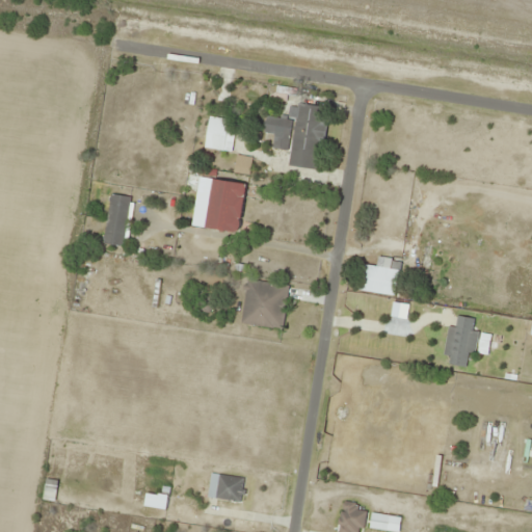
[(288,165),(317,169),(326,108),(290,103),(288,118),(266,114),(264,132),(274,134),(272,148),(290,150),(288,165)]
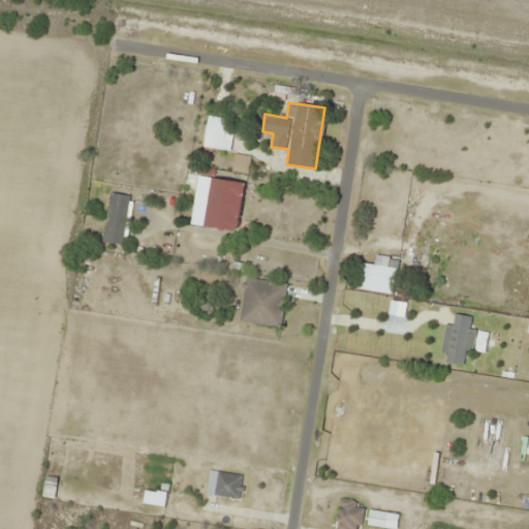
[(232,129),(225,128),(227,118),(208,115),(204,146),(229,151),(232,129)]
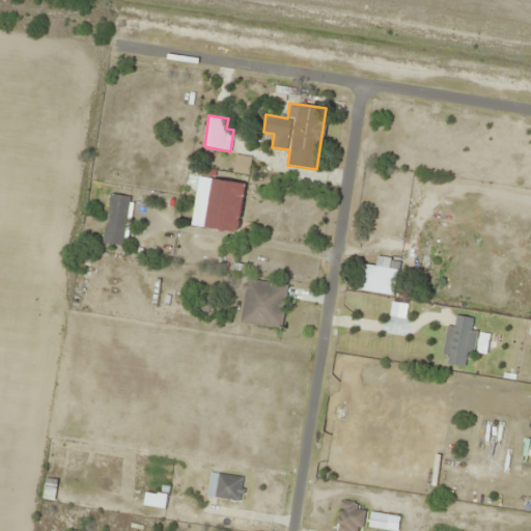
[(234,171),(249,172),(250,157),(236,156),(234,171)]
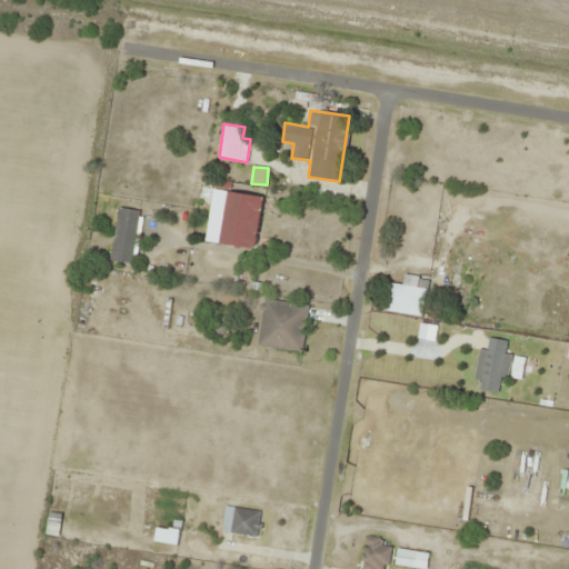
[(262,196),(227,191),(220,243),(257,248),(262,196)]
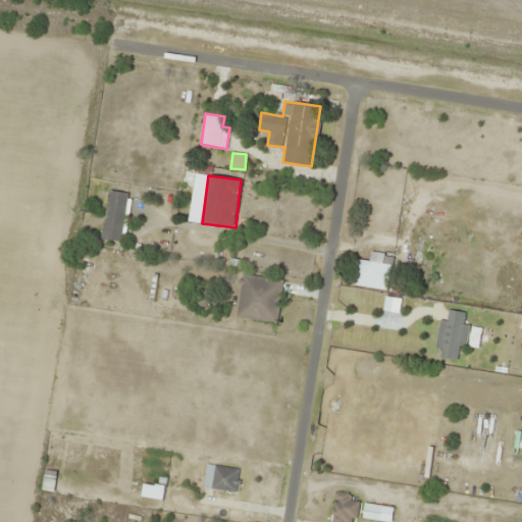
[(123,243),(131,194),(108,190),(101,239),(123,243)]
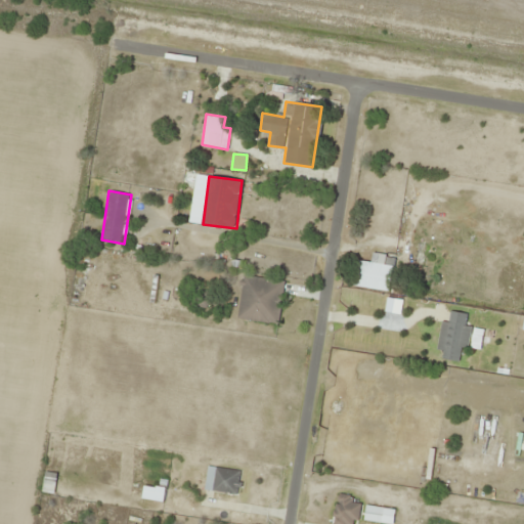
[(390,292),(393,265),(385,264),(386,255),(373,253),(372,262),(357,260),(353,287),(390,292)]
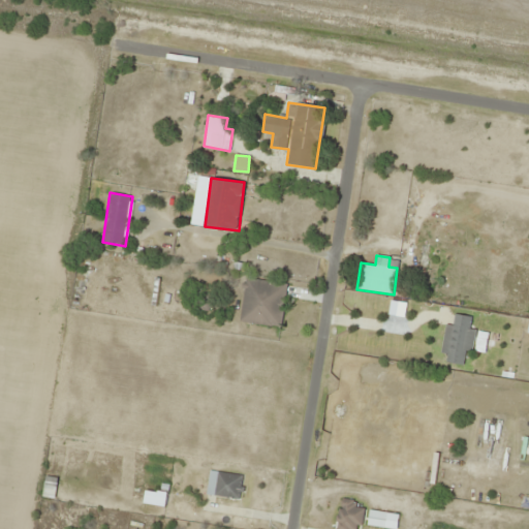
[(239,321),(280,328),(286,284),(245,278),(239,321)]
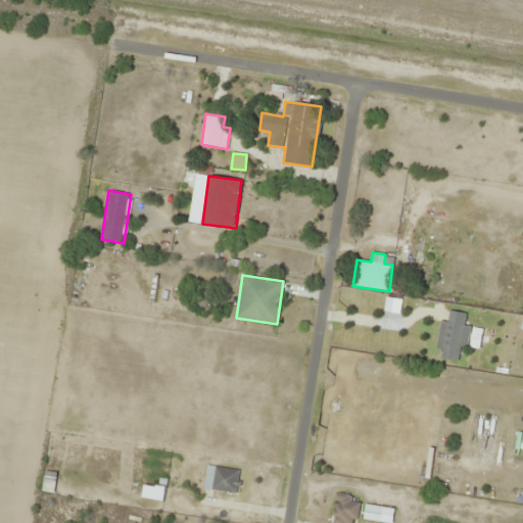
[(467,347),(470,325),(465,324),(466,313),(448,311),(447,319),(442,318),(436,358),(459,361),(461,346),(467,347)]
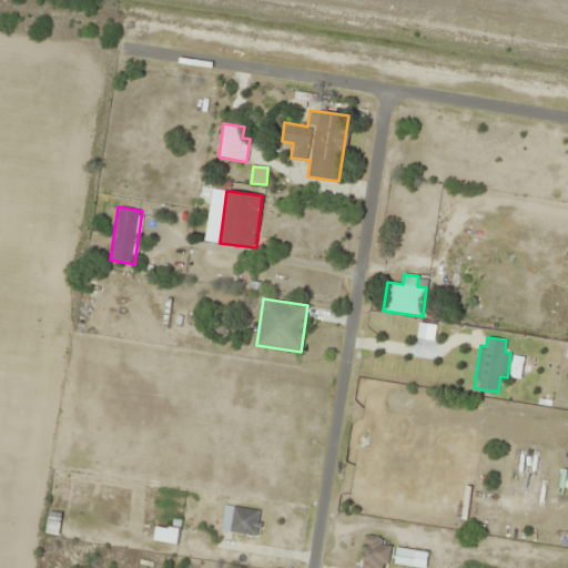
[(257,536),(260,509),(224,505),(222,533),(257,536)]
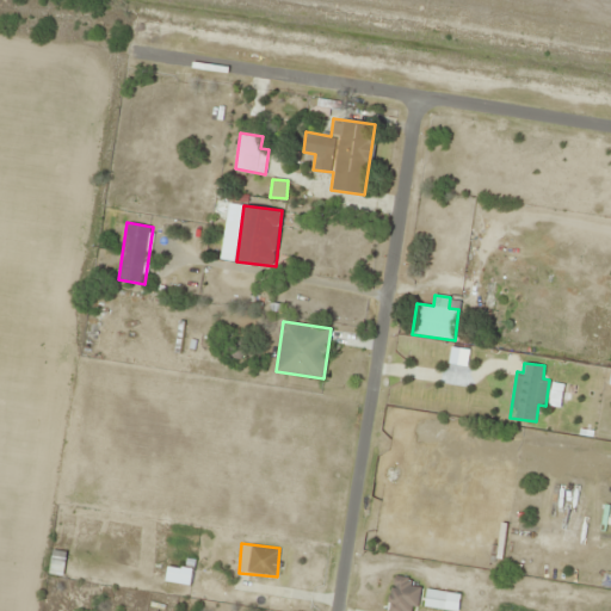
[(49,574),(62,575),(66,553),(53,550),(49,574)]
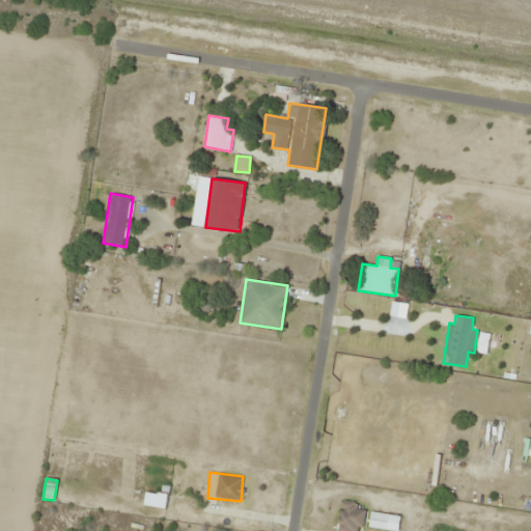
[(145,506),(166,506),(166,494),(145,494),(145,506)]
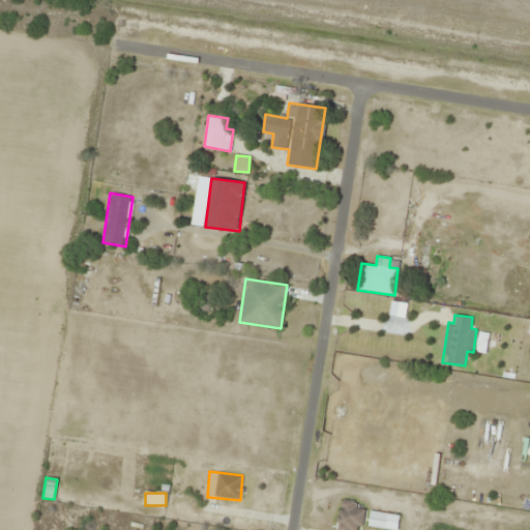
[(410,529),(414,513),(398,510),(393,529),(410,529)]
